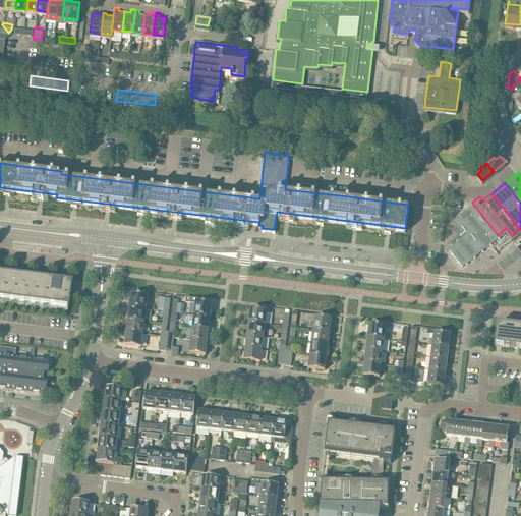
[(472,203),(472,202),(456,215),(457,215),(482,247),(498,235),(472,203)]
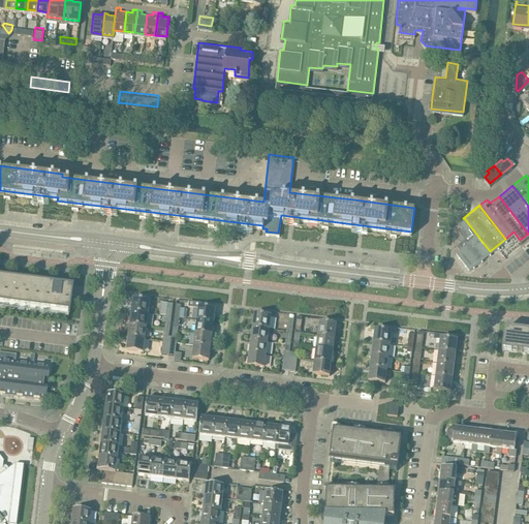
[(463,218),(459,221),(462,225),(459,228),(462,233),(458,236),(461,240),(457,243),(460,247),(456,250),(469,268),(490,251),(464,218),(463,218)]
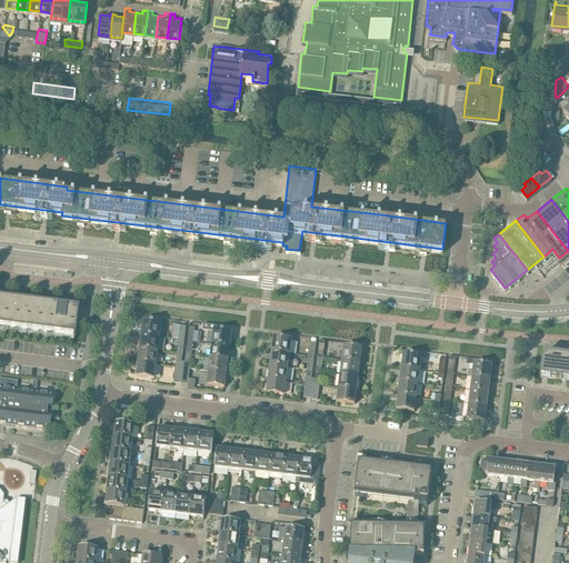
[(63,304),(56,303),(57,301),(0,292),(0,321),(73,331),(76,313),(79,313),(79,307),(77,307),(77,303),(65,301),(63,304)]
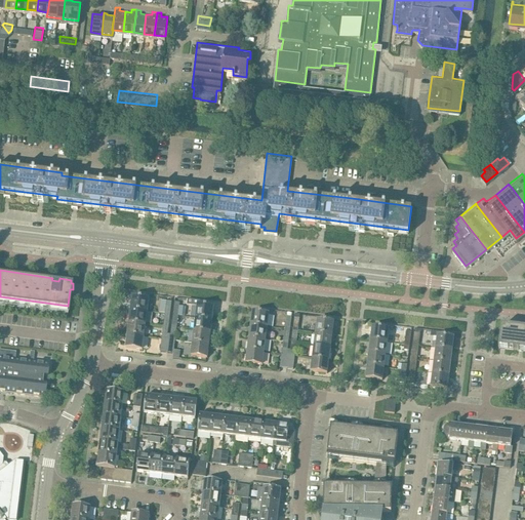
[(131,306),(148,308),(149,294),(132,292),(131,306)]
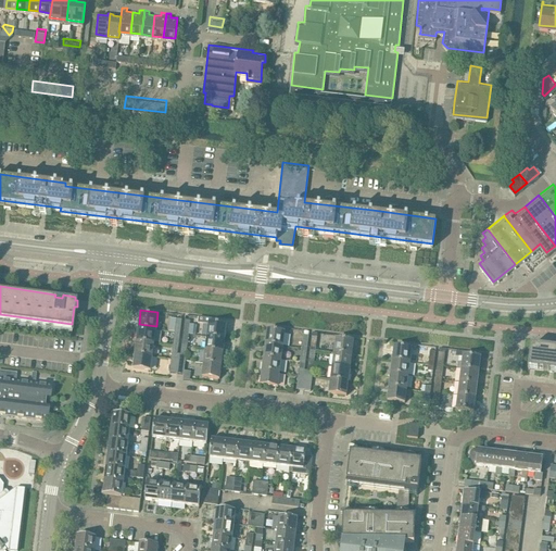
[(199,313),(198,318),(210,321),(207,332),(225,334),(227,321),(220,320),(220,316),(199,313)]
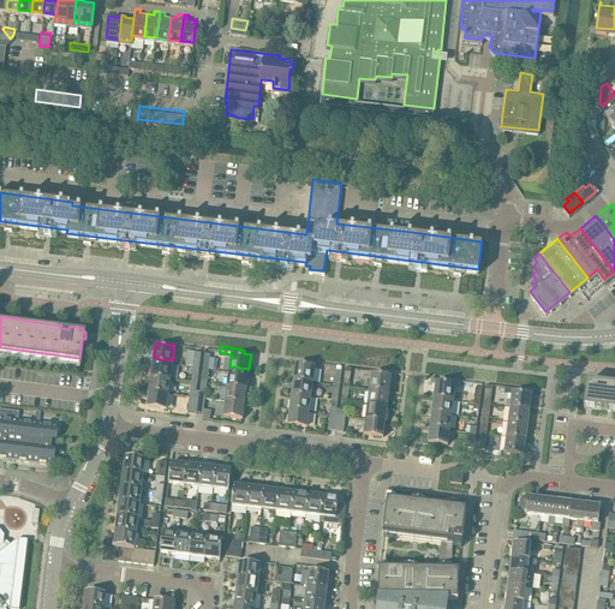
[(171,375),(173,360),(154,358),(151,372),(171,375)]
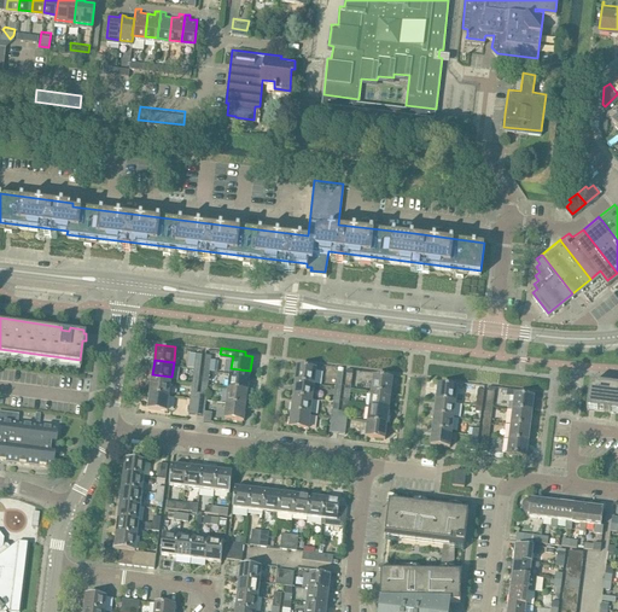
[(295,377),(314,379),(316,365),(297,362),(295,377)]
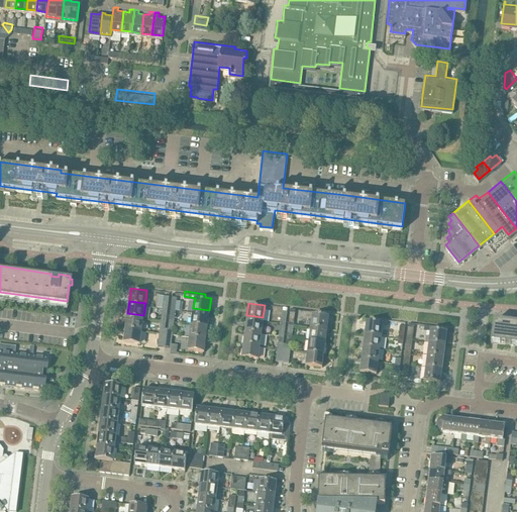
[(207,323),(209,310),(193,308),(191,321),(207,323)]
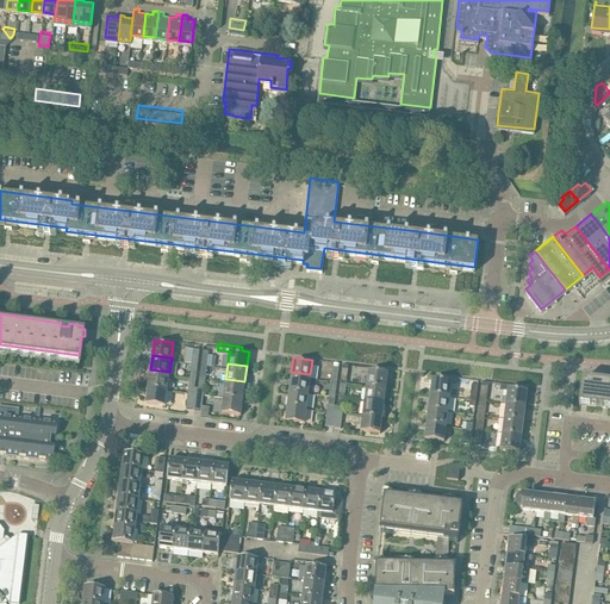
[(366,381),(386,384),(387,369),(368,367),(366,381)]
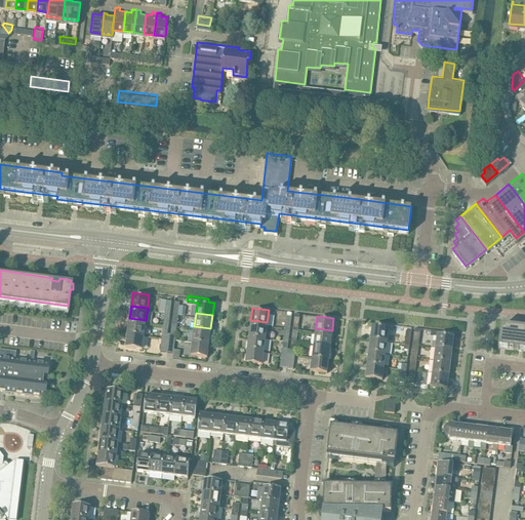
[(144,332),(146,320),(129,318),(127,330),(144,332)]
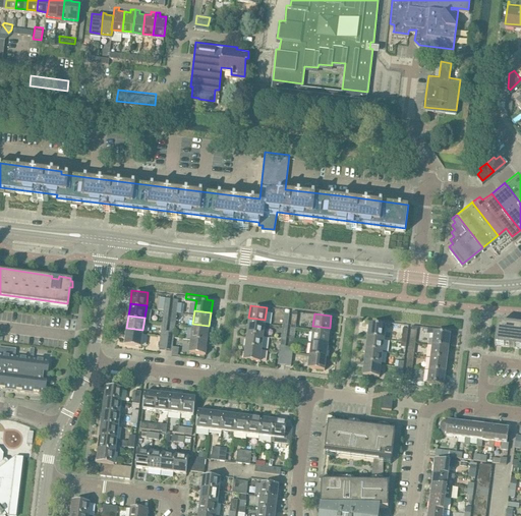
[(264,333),(265,320),(248,318),(247,330),(264,333)]
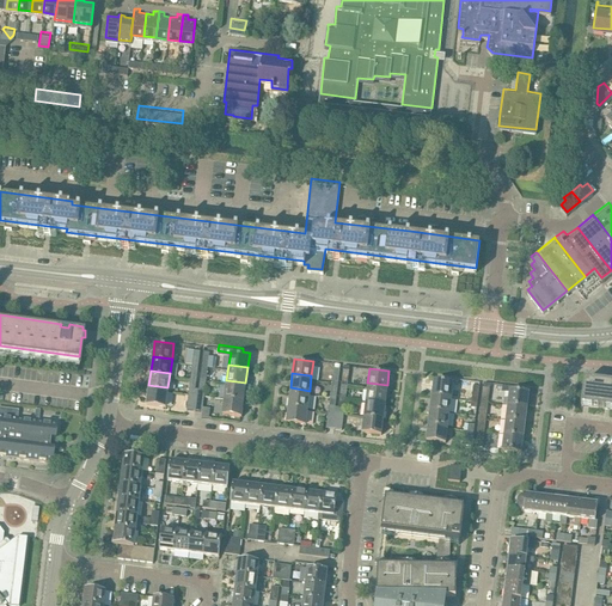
[(611,378),(585,375),(581,401),(611,404),(611,378)]
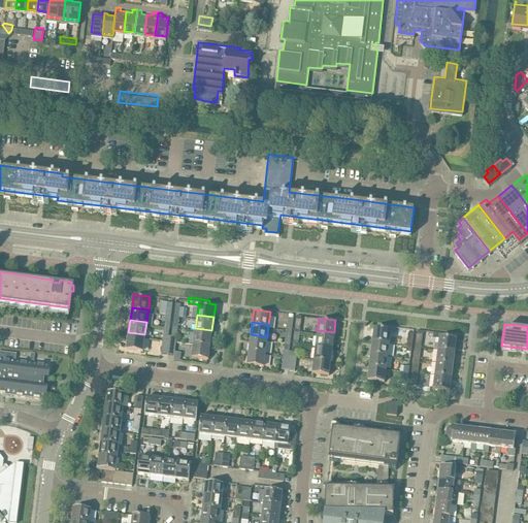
[(176,338),(177,325),(172,325),(171,332),(169,332),(169,337),(176,338)]
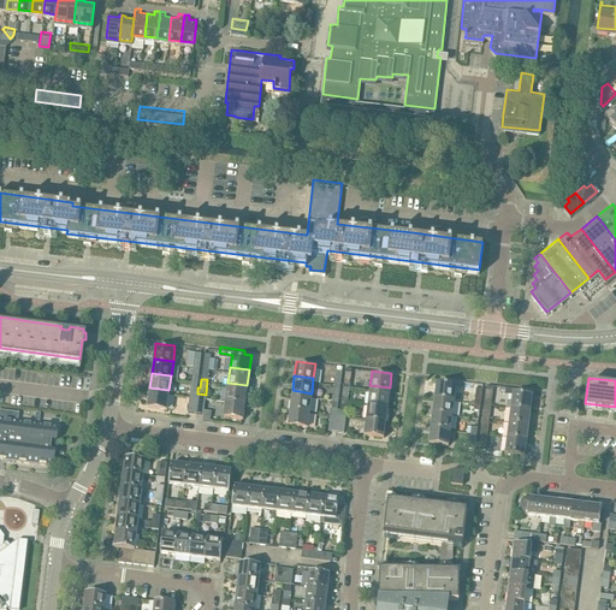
[(434,394),(454,396),(456,382),(437,379),(434,394)]
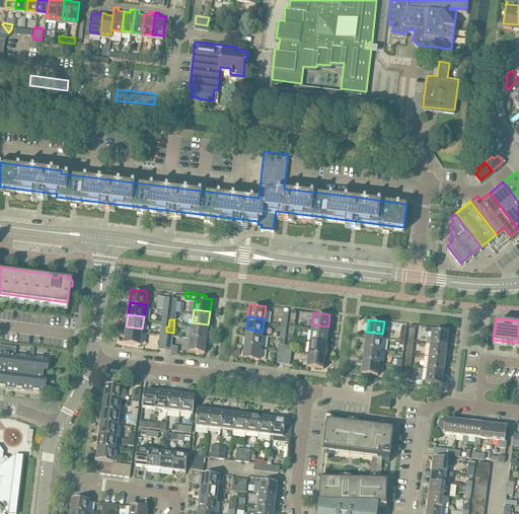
[(207,337),(208,324),(192,322),(191,335),(207,337)]
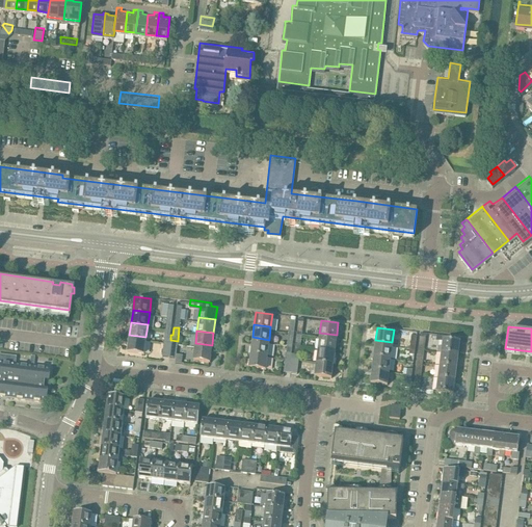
[(335,348),(337,335),(319,333),(318,346),(335,348)]
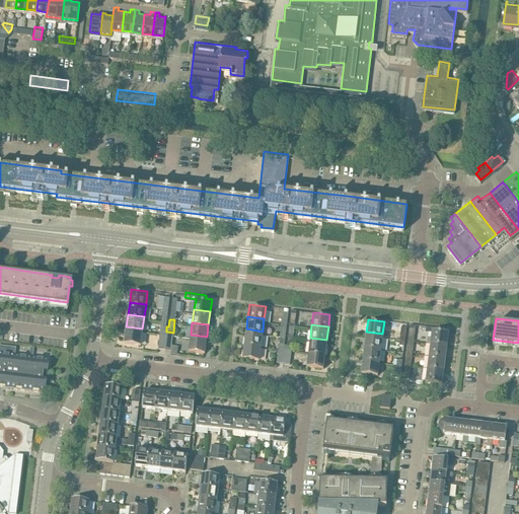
[(141,342),(142,328),(126,326),(125,340),(141,342)]
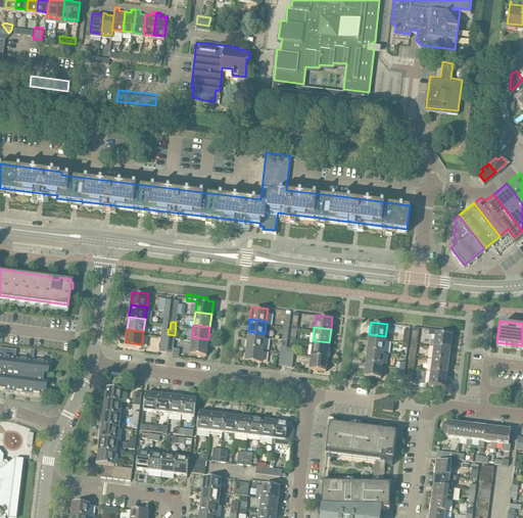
[(434,342),(450,344),(452,332),(435,330),(434,342)]
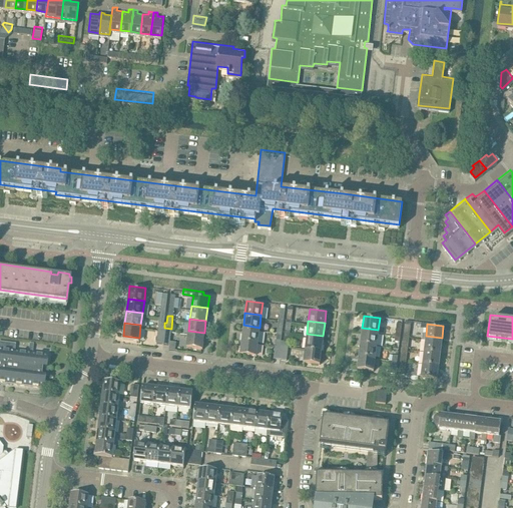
[(258,340),(260,328),(243,325),(241,338),(258,340)]
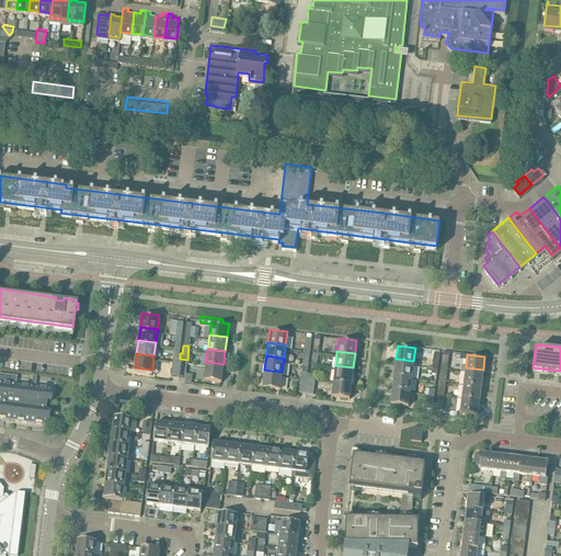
[(178,373),(180,360),(172,359),(171,372),(178,373)]
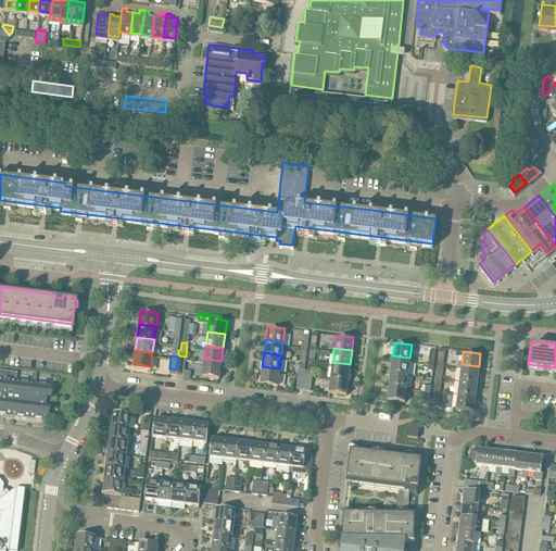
[(184,371),(186,357),(178,355),(178,357),(176,370),(184,371)]
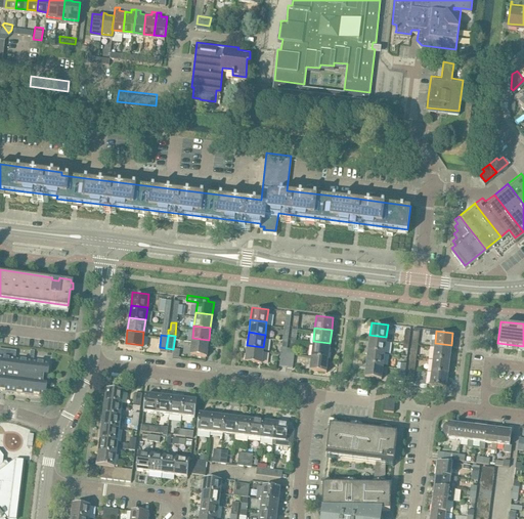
[(385,350),(386,337),(369,335),(368,348),(385,350)]
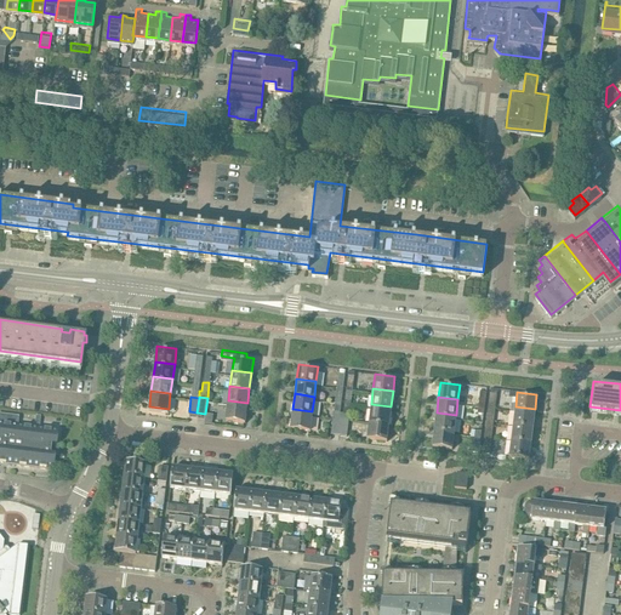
[(245,419),(248,403),(228,400),(226,416),(245,419)]
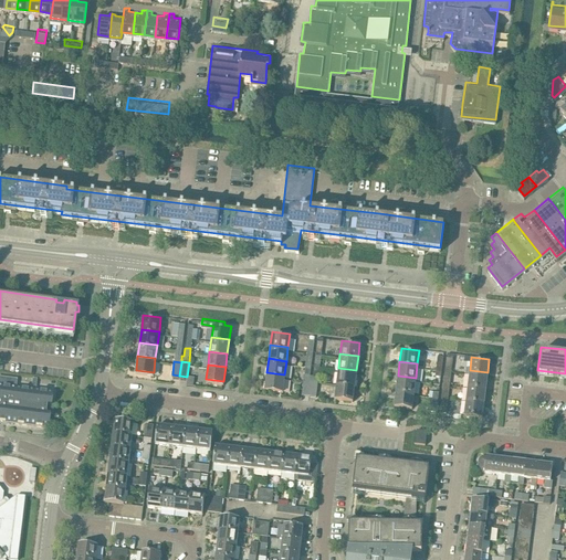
[(318,379),(320,365),(314,365),(313,372),(312,372),(311,378),(318,379)]
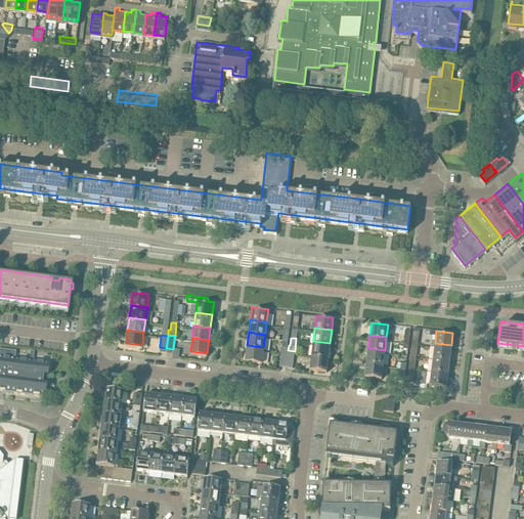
[(328,355),(330,343),(313,341),(311,353),(328,355)]
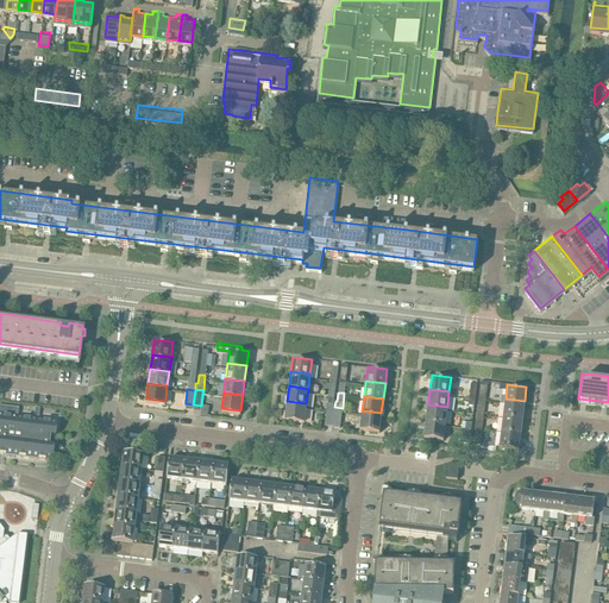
[(522,416),(525,401),(506,399),(503,414),(522,416)]
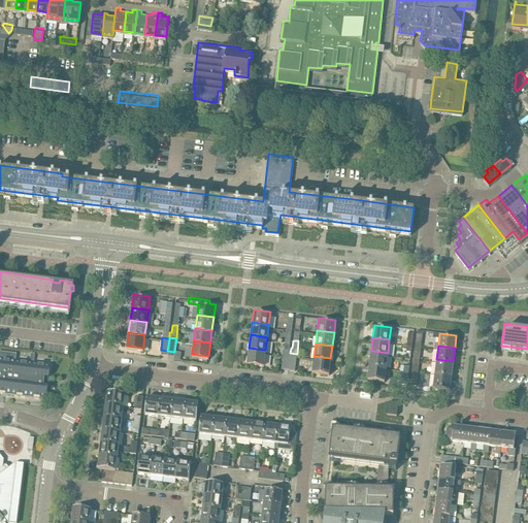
[(0,389),(4,390),(44,395),(46,383),(46,374),(47,374),(48,362),(33,360),(34,350),(30,349),(29,360),(14,358),(15,351),(15,350),(0,348),(0,389)]
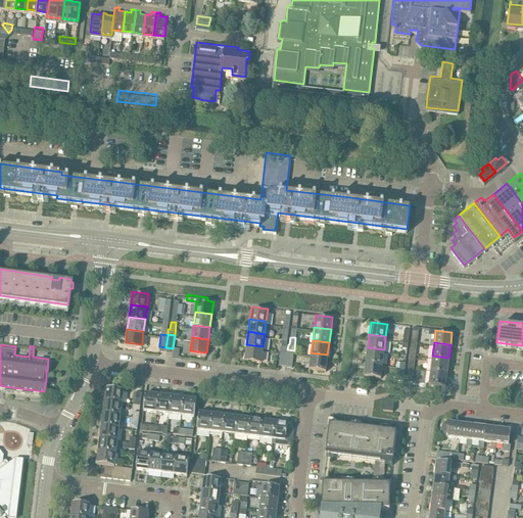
[(260,359),(263,346),(246,344),(244,357),(260,359)]
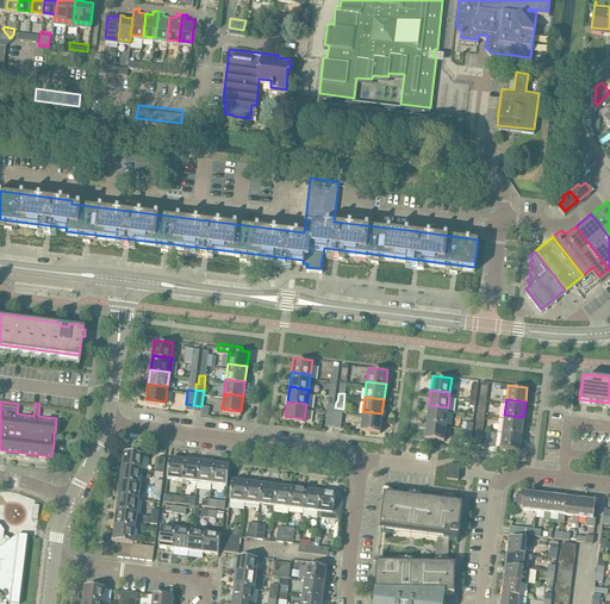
[(446,422),(448,408),(429,405),(427,419),(446,422)]
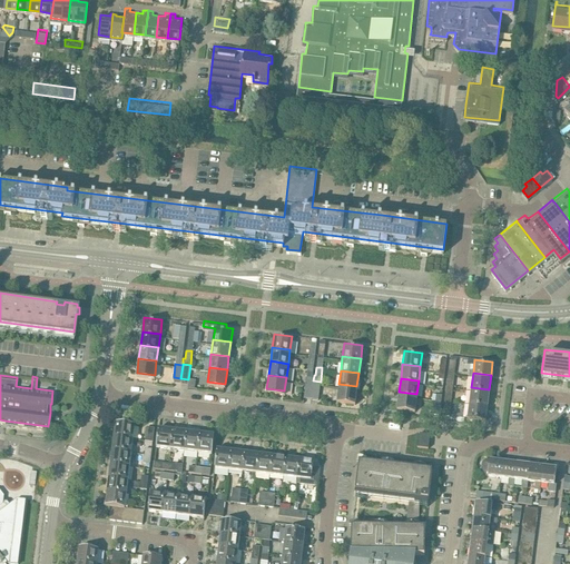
[(311,395),(313,381),(305,379),(304,394),(311,395)]
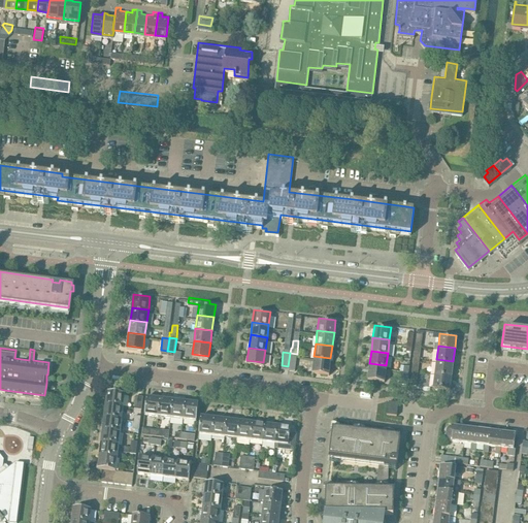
[(295,367),(297,354),(290,353),(288,366),(295,367)]
